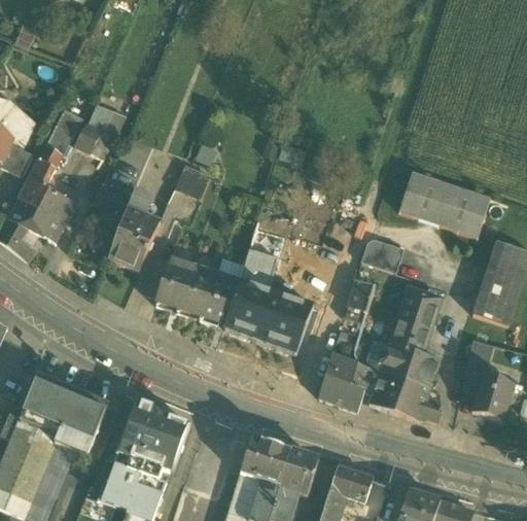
[(36,122),(9,99),(5,103),(0,99),(0,131),(11,141),(10,143),(23,148),(36,122)]
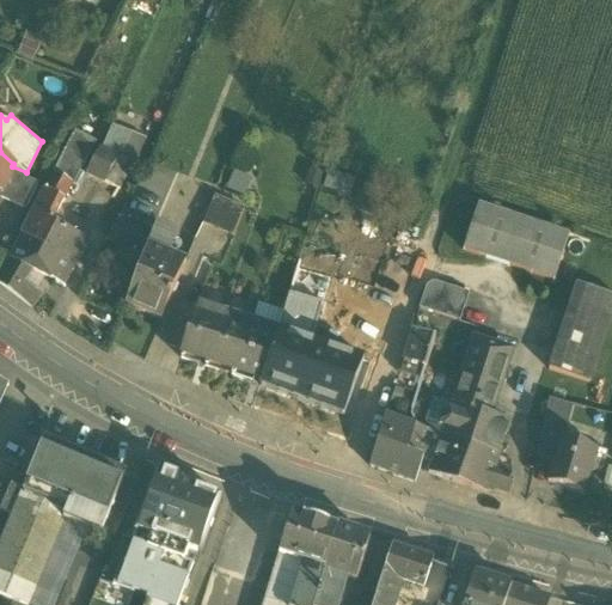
[(133,159),(102,142),(87,167),(118,184),(133,159)]
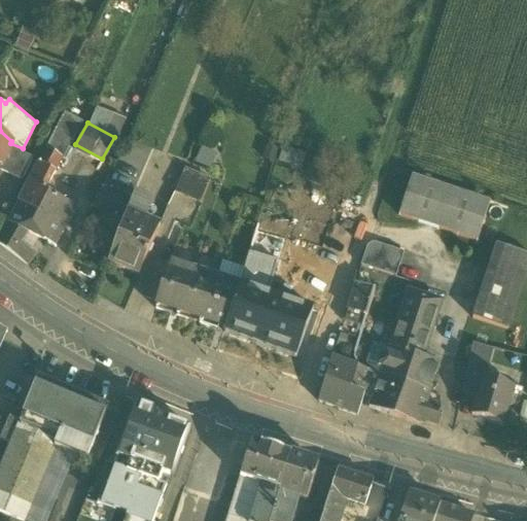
[(0,131),(0,162),(0,163),(10,143),(11,141),(0,131)]
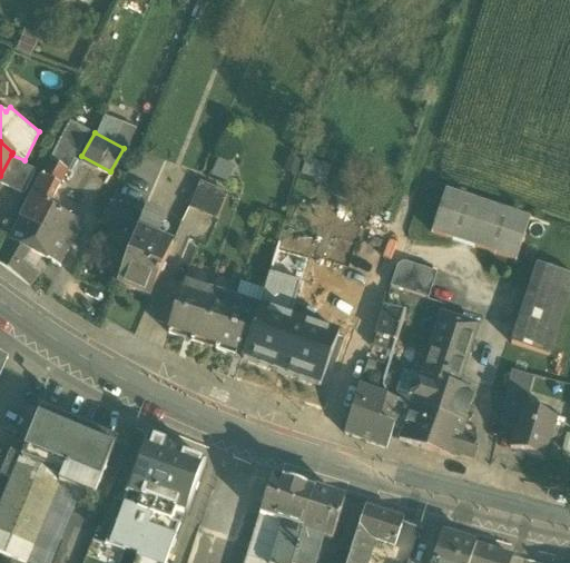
[(217,151),(209,167),(227,176),(235,160),(217,151)]
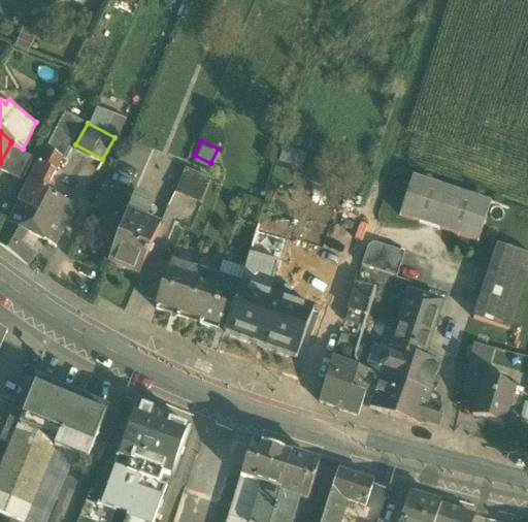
[(23,149),(10,143),(0,163),(0,162),(0,165),(22,176),(33,154),(23,149)]
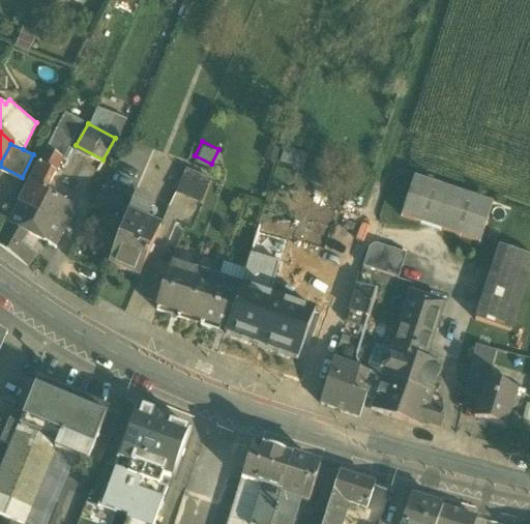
[(39,159),(19,198),(39,208),(50,188),(46,186),(55,168),(39,159)]
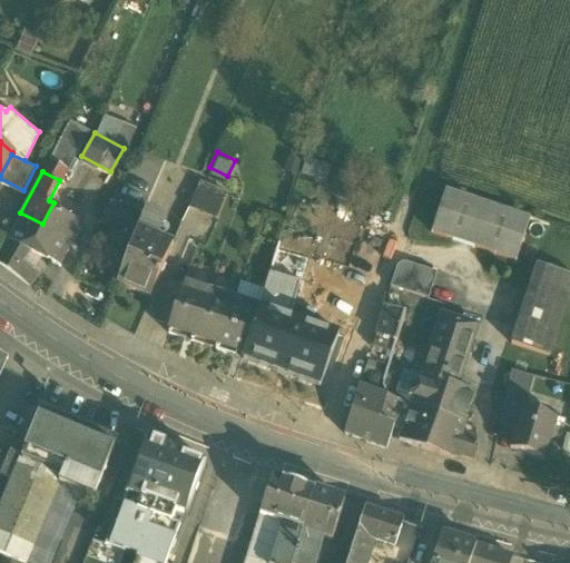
[(202,178),(190,203),(203,208),(213,184),(202,178)]
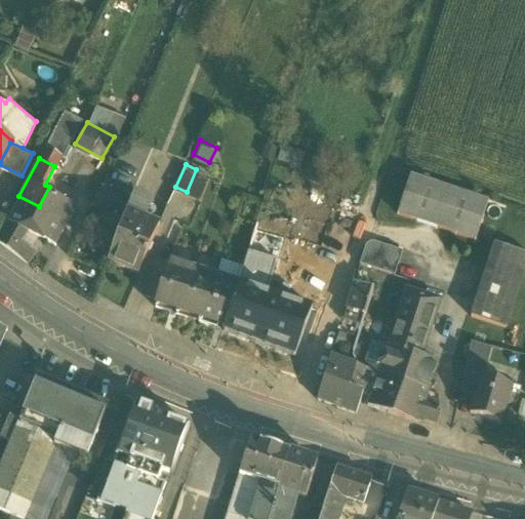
[(209,174),(196,169),(187,192),(200,198),(209,174)]
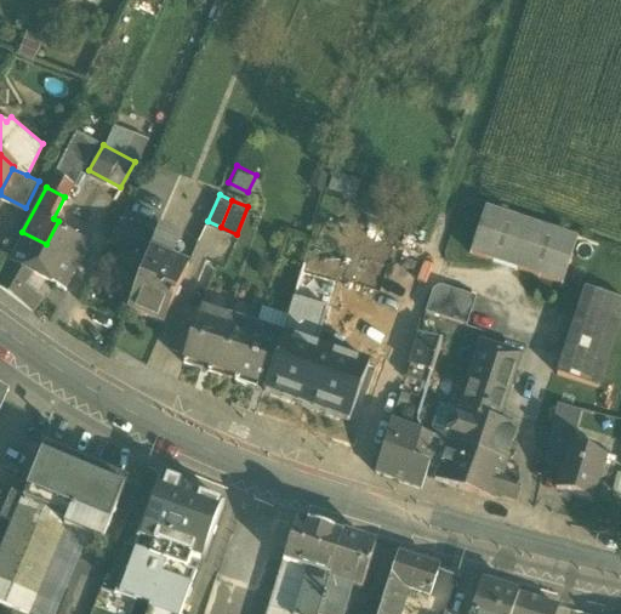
[(598,240),(485,203),(469,250),(582,288),(584,284),(598,240)]
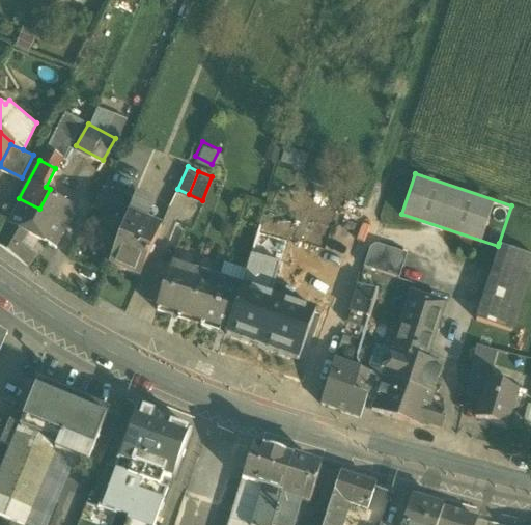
[(102,182),(94,197),(115,206),(122,192),(102,182)]
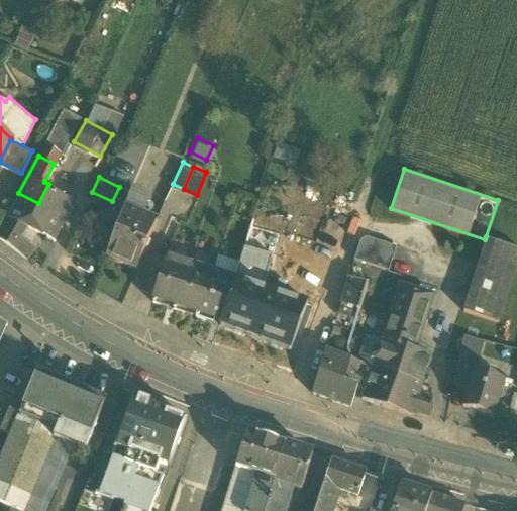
[(74,197),(48,184),(38,203),(65,217),(74,197)]
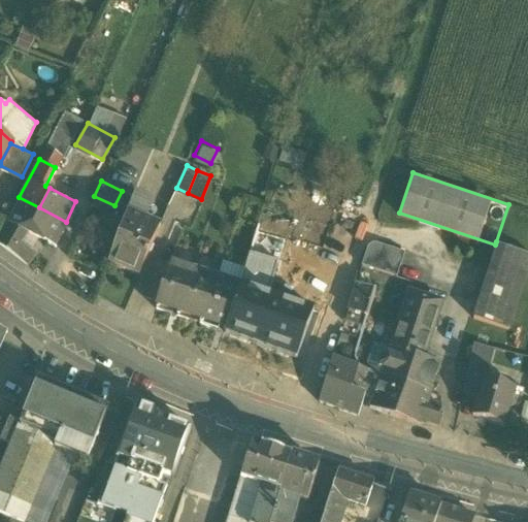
[(39,207),(19,197),(8,218),(27,227),(56,242),(66,222),(39,207)]
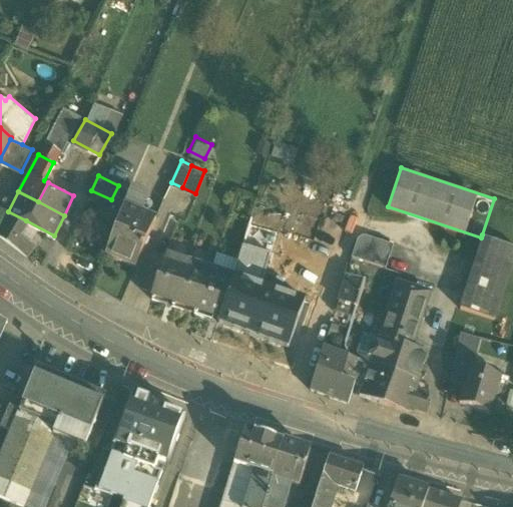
[(155,217),(124,202),(105,252),(134,267),(155,217)]
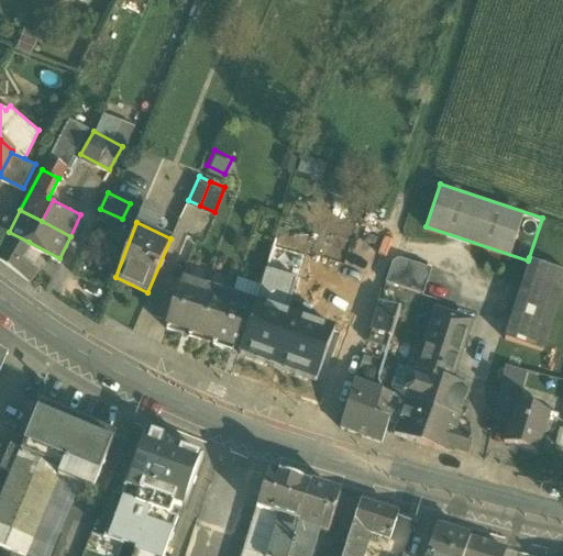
[(29,242),(9,232),(0,247),(0,255),(29,277),(37,266),(22,254),(29,242)]
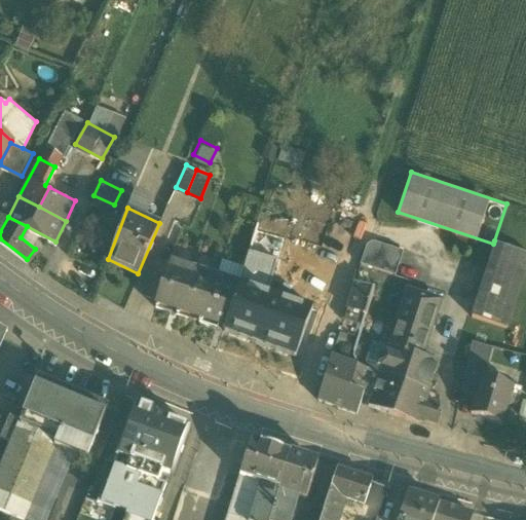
[(363,248),(399,260),(403,248),(374,237),(369,238),(366,240),(363,248)]
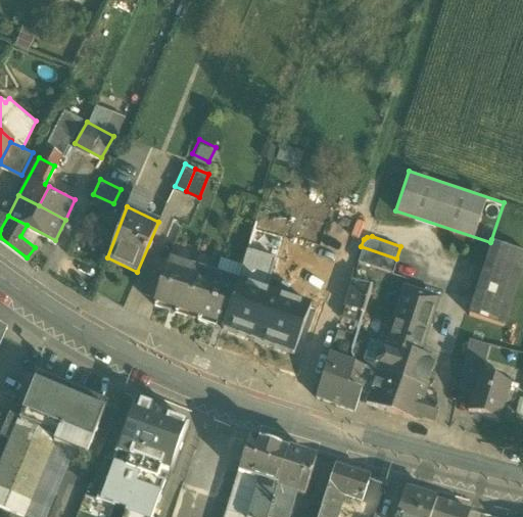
[(522,257),(522,248),(491,239),(490,242),(468,312),(503,323),(522,257)]
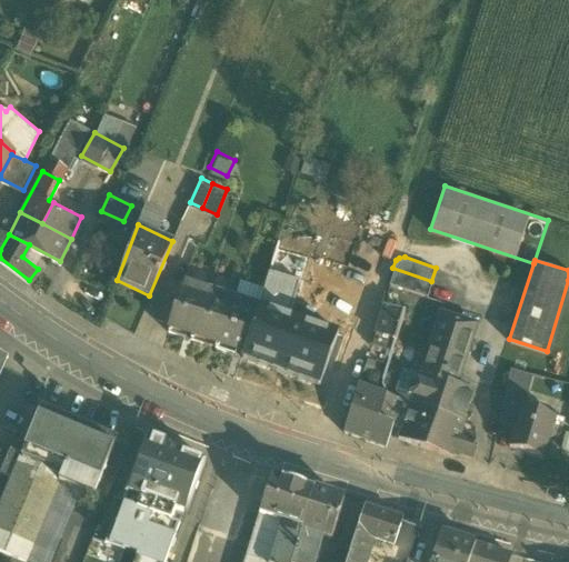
[(392,268),(388,281),(427,293),(431,281),(392,268)]
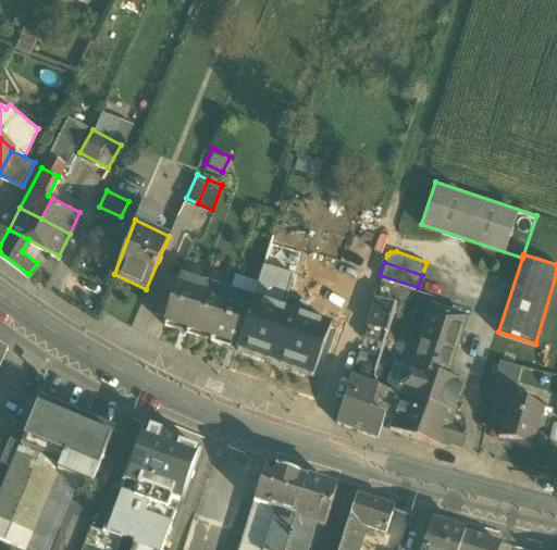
[(262,264),(254,295),(236,345),(312,372),(330,322),(281,304),(291,272),(262,264)]
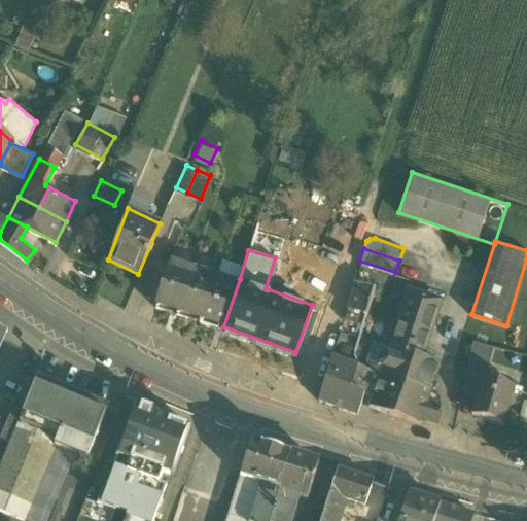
[(194,264),(170,256),(164,275),(156,298),(154,305),(177,312),(194,264)]
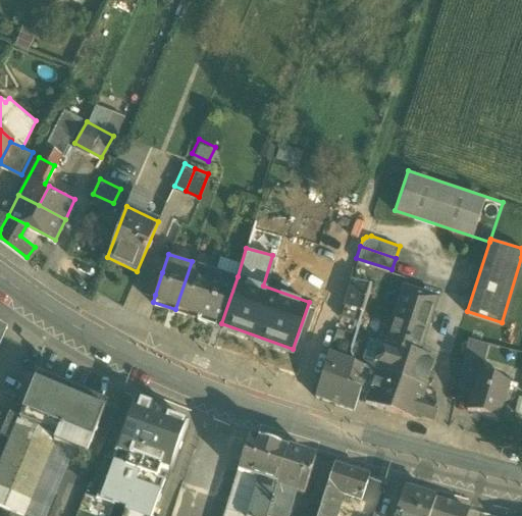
[(214,268),(192,261),(175,309),(199,316),(214,268)]
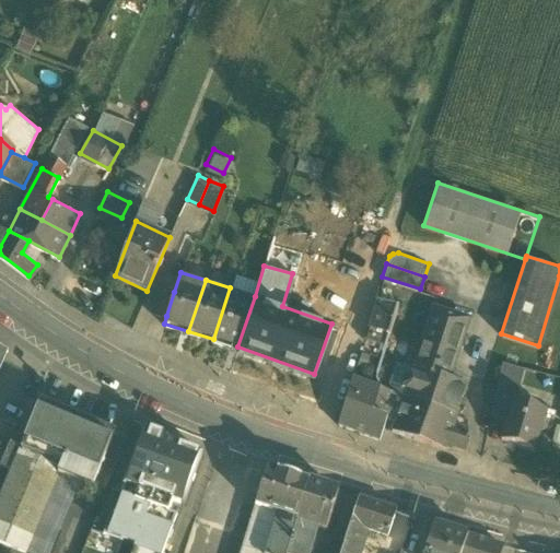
[(255,296),(230,287),(213,339),(237,346),(255,296)]
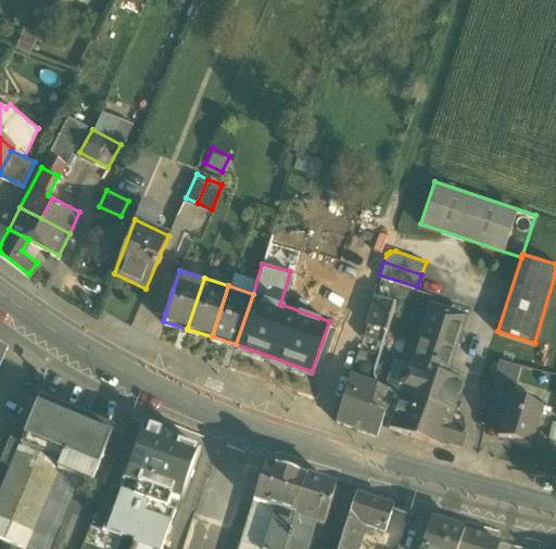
[(162,286),(154,310),(165,314),(173,290),(162,286)]
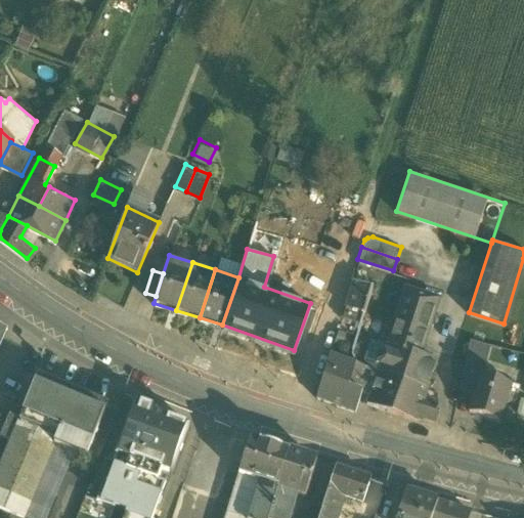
[(373,284),(354,277),(342,316),(361,321),(373,284)]
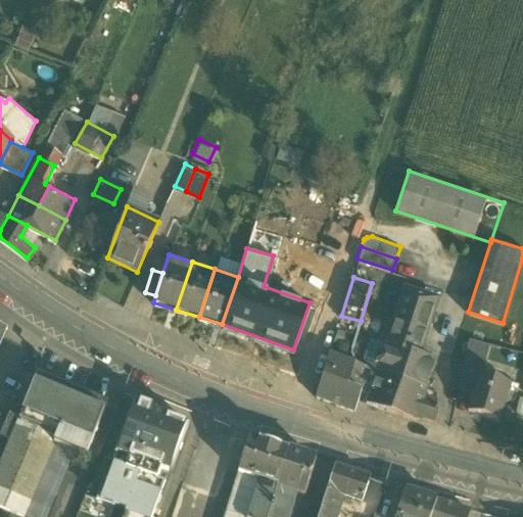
[(436,295),(405,285),(387,340),(418,351),(436,295)]
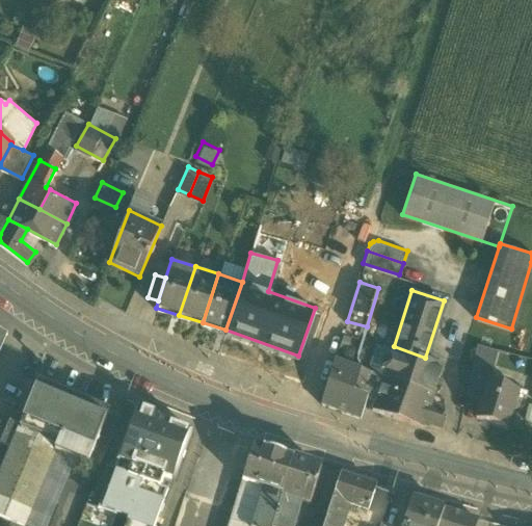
[(374,370),(384,373),(394,346),(376,341),(370,362),(374,370)]
